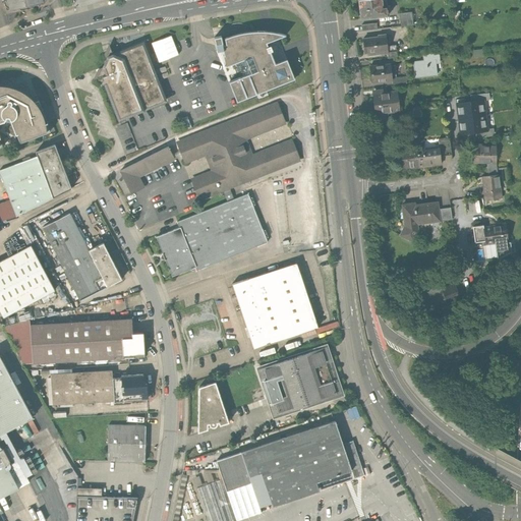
[(3,0),(5,5),(11,10),(42,3),(43,0),(3,0)]
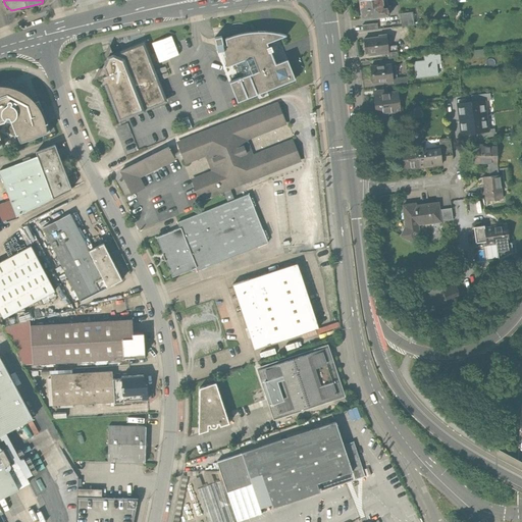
[(359,0),(362,18),(388,15),(386,0),(359,0)]
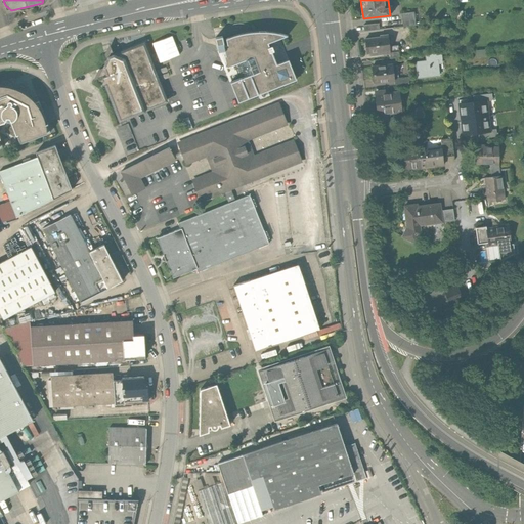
[(413,13),(402,14),(403,26),(415,25),(413,13)]
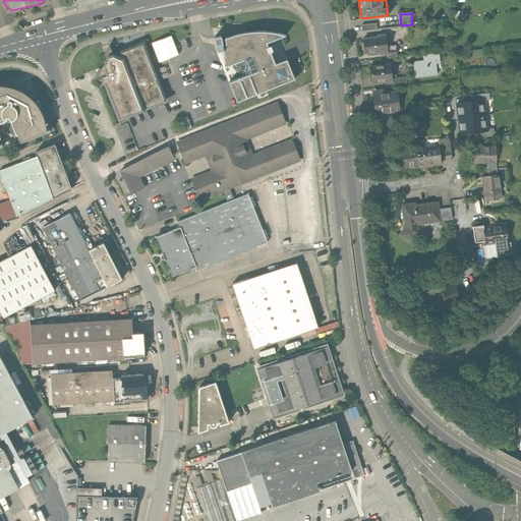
[(221,37),(215,38),(217,52),(222,51),(226,67),(233,64),(239,78),(229,82),(237,102),(294,79),(286,60),(275,64),(272,57),(270,52),(272,51),(270,46),(268,47),(266,43),(278,39),(285,36),(278,34),(276,34),(257,32),(239,34),(222,40),(221,37)]
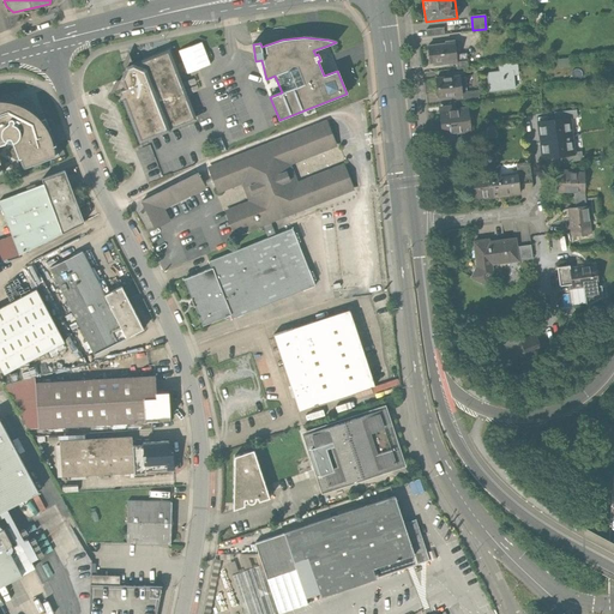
[(445,44),(427,46),(429,64),(433,62),(433,66),(456,64),(455,55),(453,41),(445,42),(445,44)]
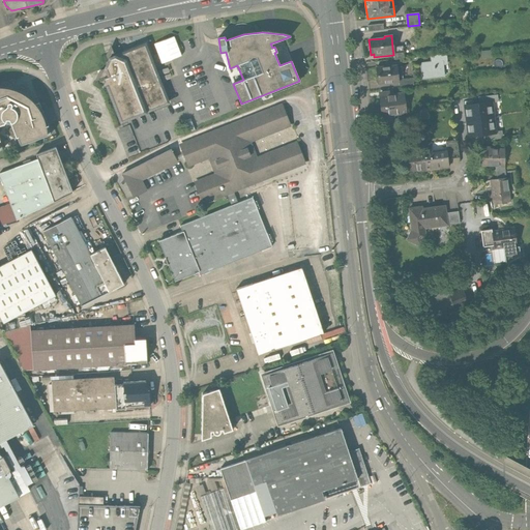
[(174,37),(154,45),(162,64),(181,56),(174,37)]
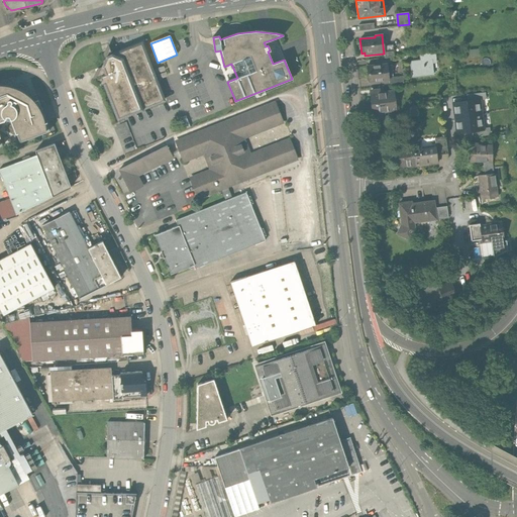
[(106,83),(119,116),(163,100),(140,45),(113,56),(113,57),(106,60),(103,67),(106,75),(101,77),(102,80),(100,85),(106,83)]
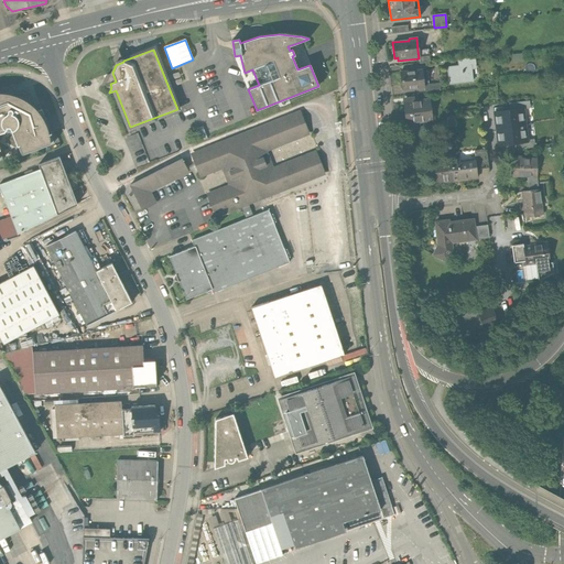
[(427,50),(418,51),(419,58),(419,64),(429,63),(427,50)]
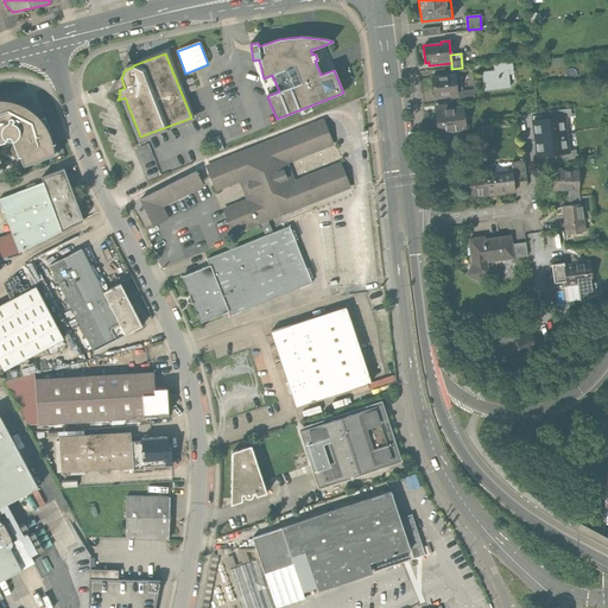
[(482,73),(485,90),(512,87),(510,70),(515,70),(514,61),(495,63),(496,70),(482,73)]
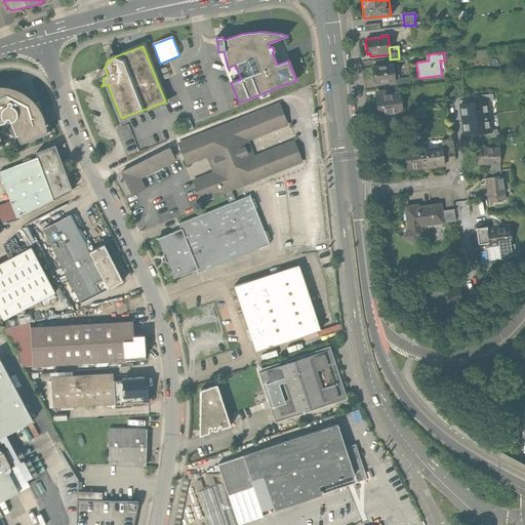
[(393,65),(371,67),(373,83),(395,81),(394,77),(398,76),(397,66),(393,67),(393,65)]
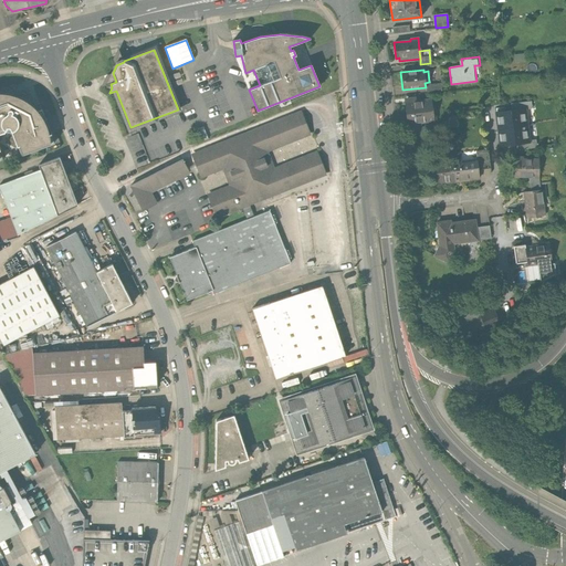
[(425,83),(426,87),(426,93),(441,91),(441,84),(430,85),(429,82),(425,83)]
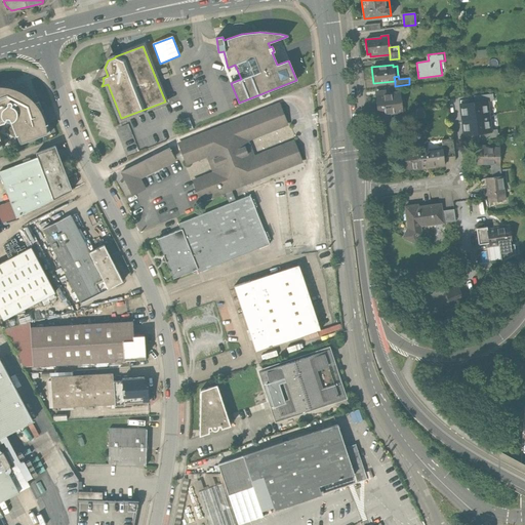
[(0,149),(0,150),(0,149),(0,140),(0,139),(0,126),(11,123),(17,136),(19,136),(22,145),(51,134),(38,108),(29,97),(16,92),(3,88),(0,88),(0,149)]
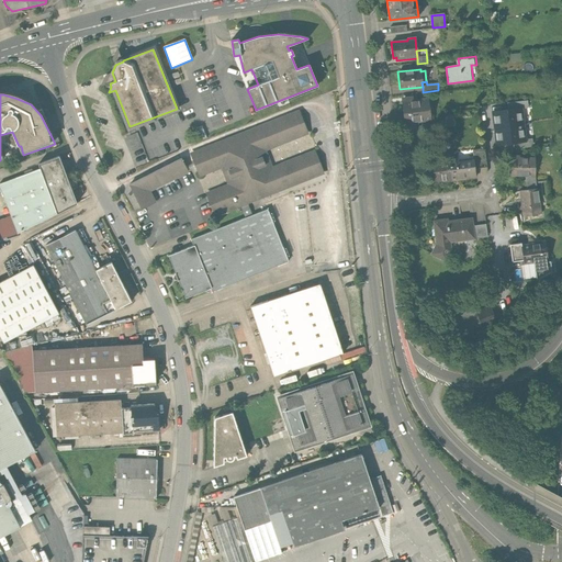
[(433,99),(405,102),(407,124),(423,122),(436,121),(433,99)]
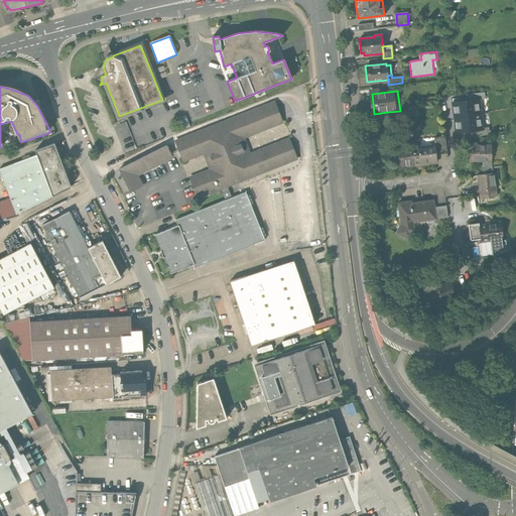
[(466,98),(467,101),(479,100),(479,101),(485,100),(484,93),(466,95),(466,98)]
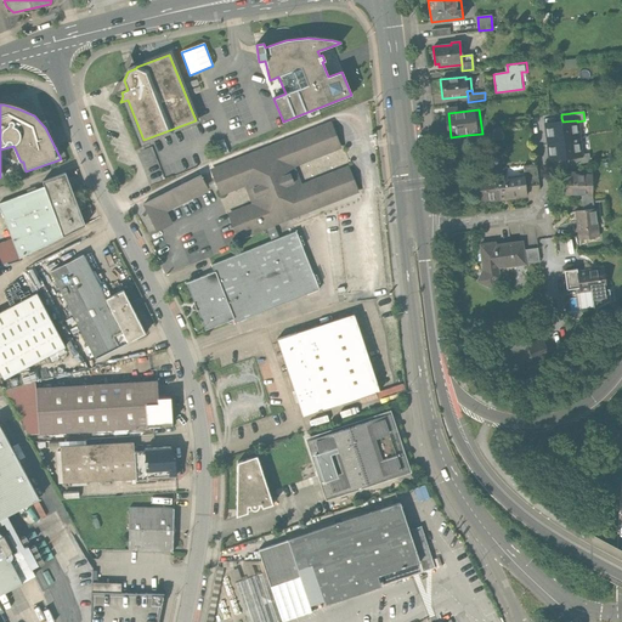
[(563,122),(546,124),(548,142),(578,139),(577,122),(577,120),(563,122)]
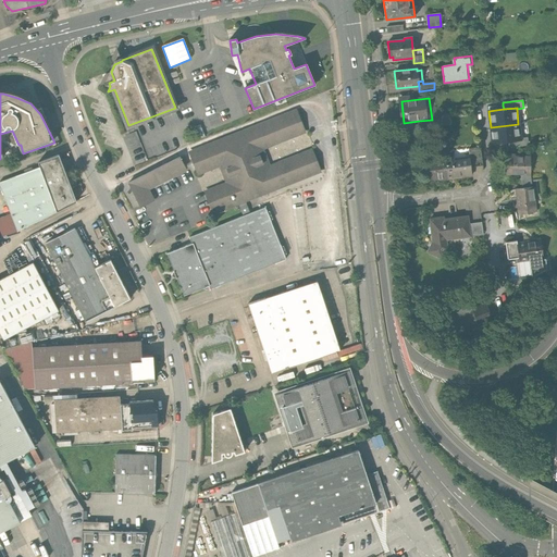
[(302,133),(294,111),(192,152),(196,165),(200,173),(220,165),(224,174),(227,184),(207,192),(215,212),(318,172),(309,151),(269,168),(265,158),(261,148),(302,133)]
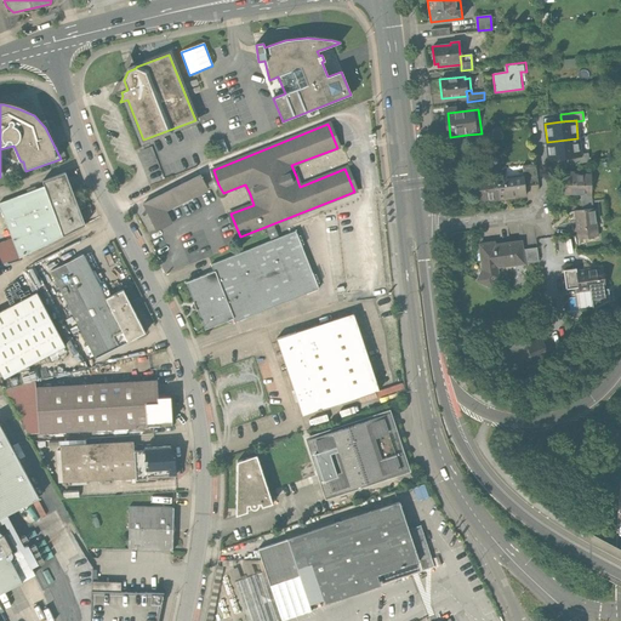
[(467,135),(450,137),(451,146),(468,143),(467,135)]
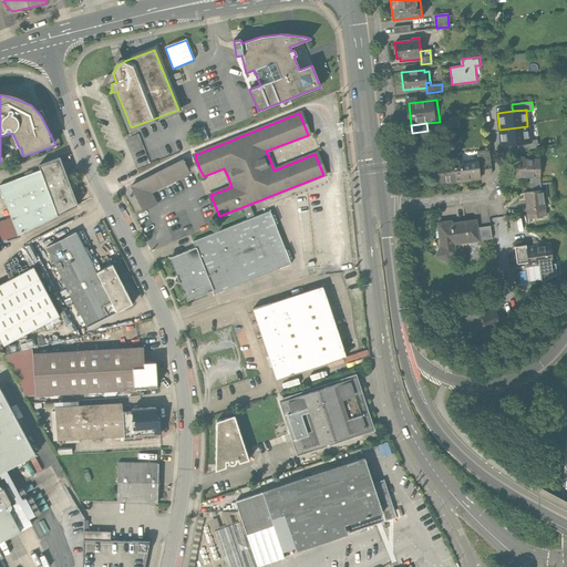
[(527,126),(500,130),(502,146),(517,144),(529,143),(529,142),(527,126)]
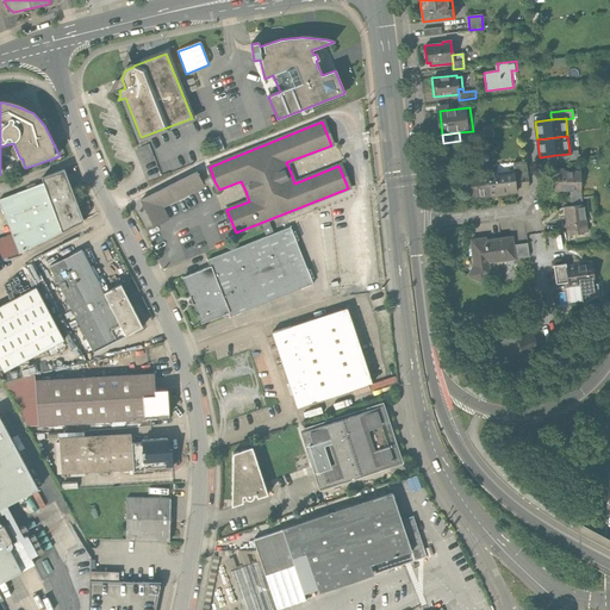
[(219,137),(212,139),(218,153),(224,150),(219,137)]
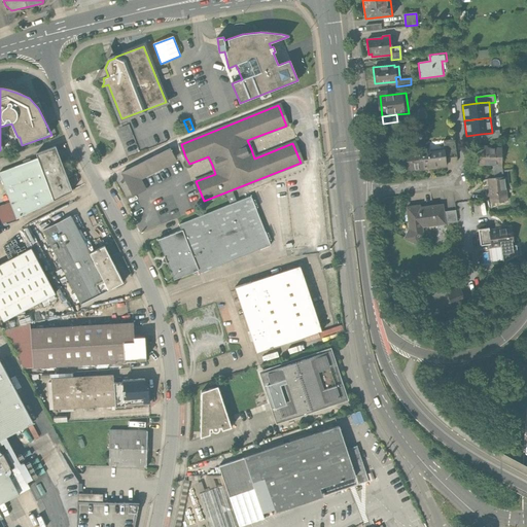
[(499,131),(492,132),(492,133),(481,134),(481,137),(482,140),(500,138),(499,131)]
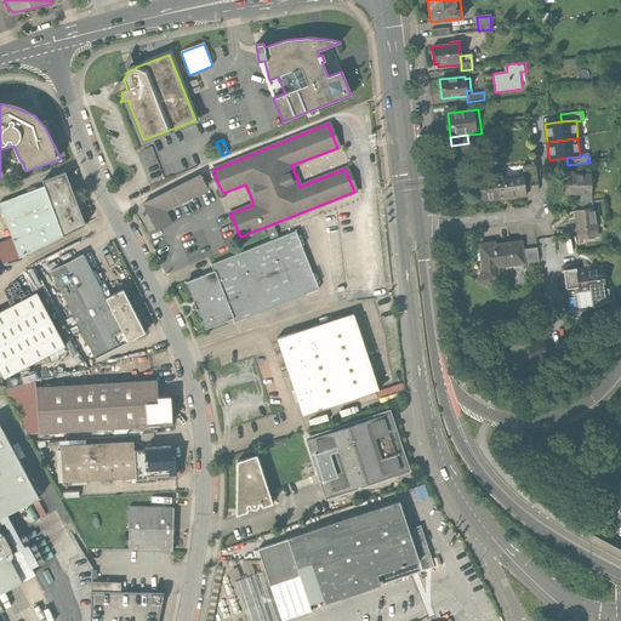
[(524,177),(525,187),(539,186),(535,164),(522,166),(524,177)]
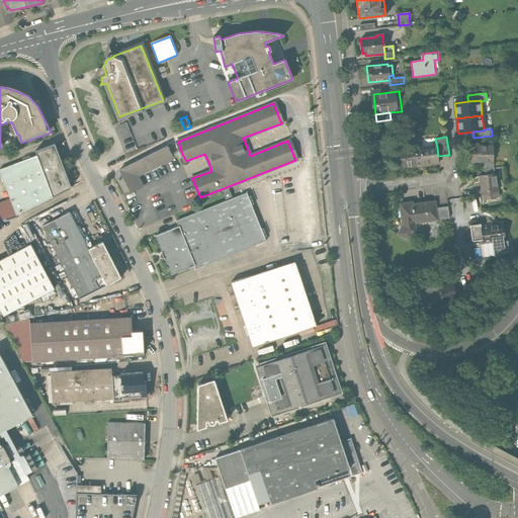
[(479,145),(470,144),(470,161),(484,162),(492,162),(493,162),(493,147),(479,146),(479,145)]
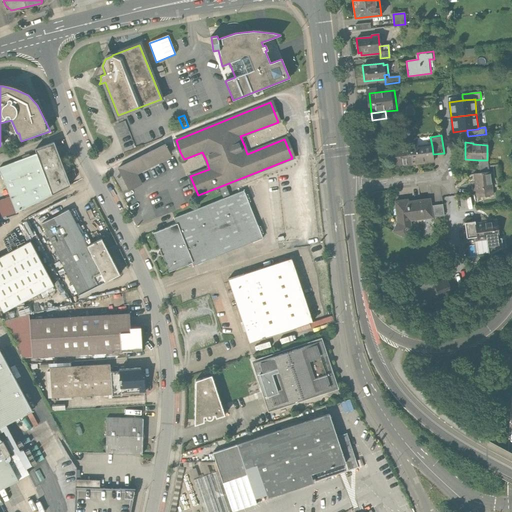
[(417,143),(409,144),(411,164),(434,161),(433,154),(432,146),(418,148),(417,143)]
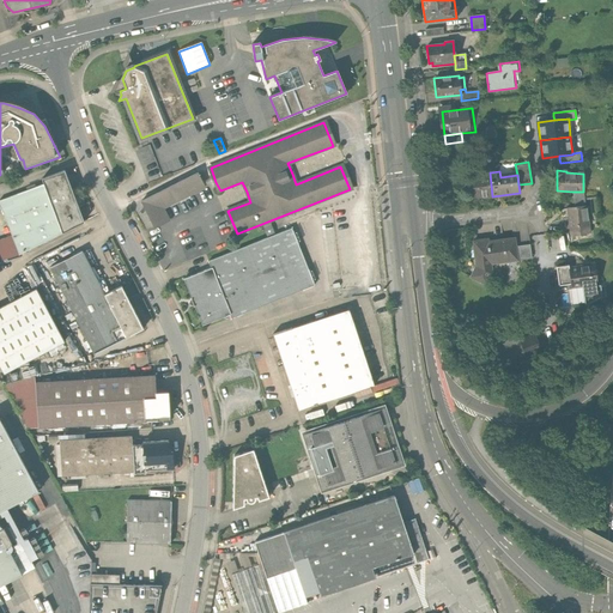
[(44,186),(0,201),(0,206),(12,236),(0,240),(0,261),(19,256),(84,224),(65,173),(42,180),(44,186)]
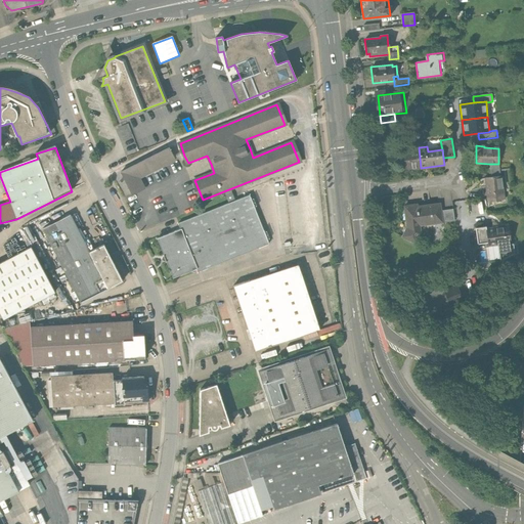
[(121,172),(132,194),(144,188),(139,178),(175,160),(169,147),(121,172)]
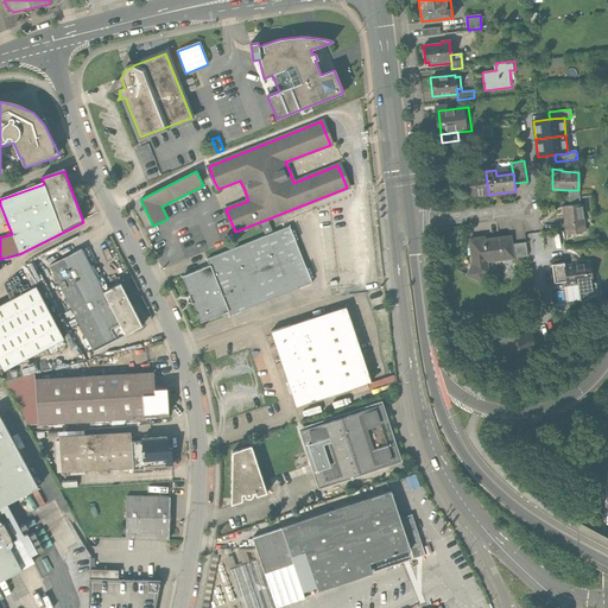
[(475,179),(462,181),(464,197),(488,195),(486,171),(475,172),(475,179)]
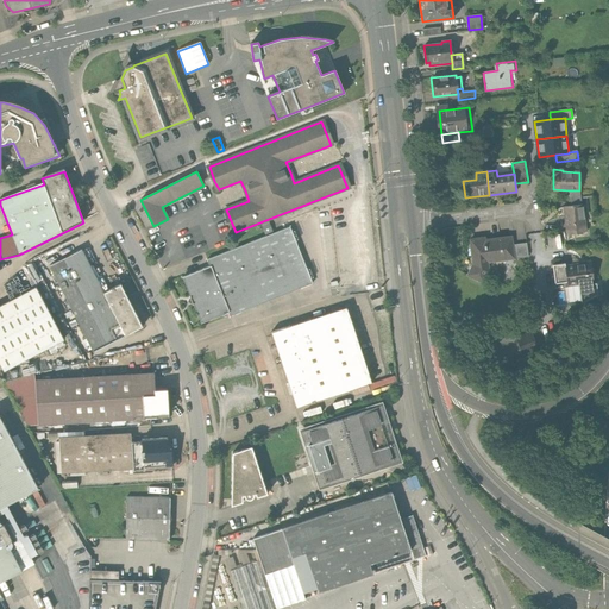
[(286,218),(349,194),(347,190),(259,223),(263,233),(288,225),(286,218)]
